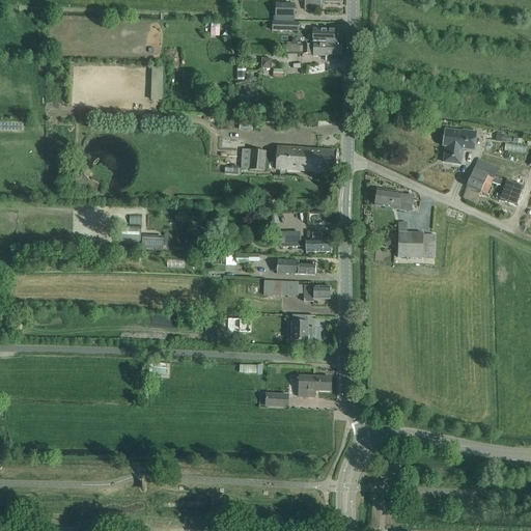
[(305,0),(306,10),(322,10),(322,2),(342,3),(342,0),(305,0)]
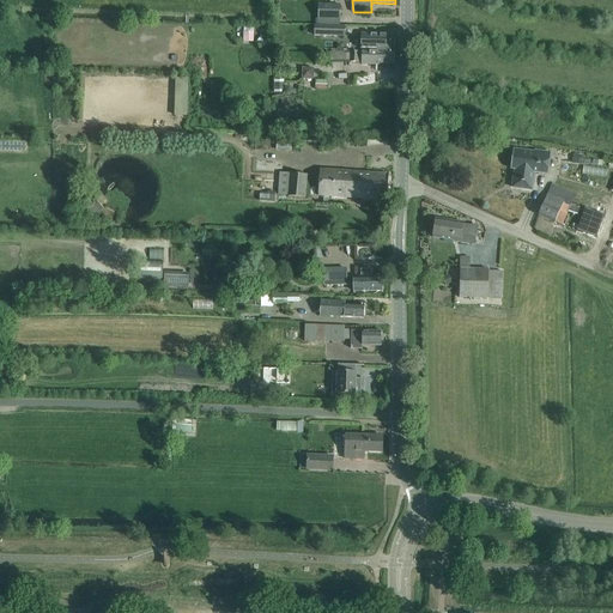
[(341,7),(319,6),(319,19),(340,20),(341,7)]
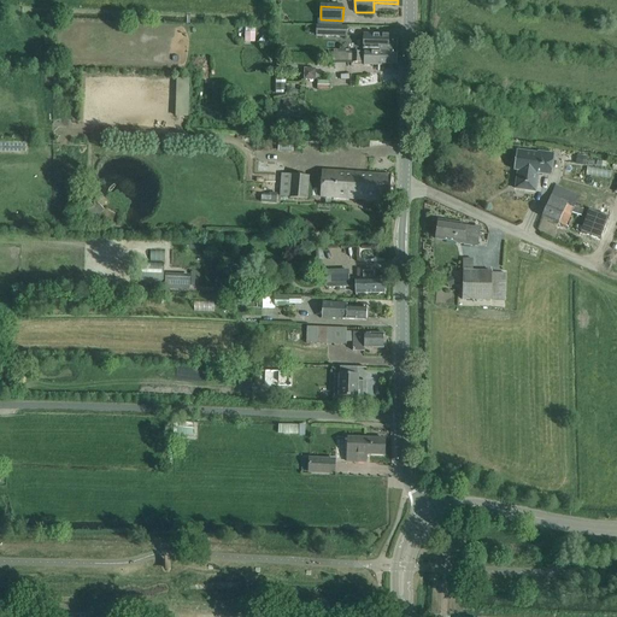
[(316,25),(316,35),(347,36),(347,27),(316,25)]
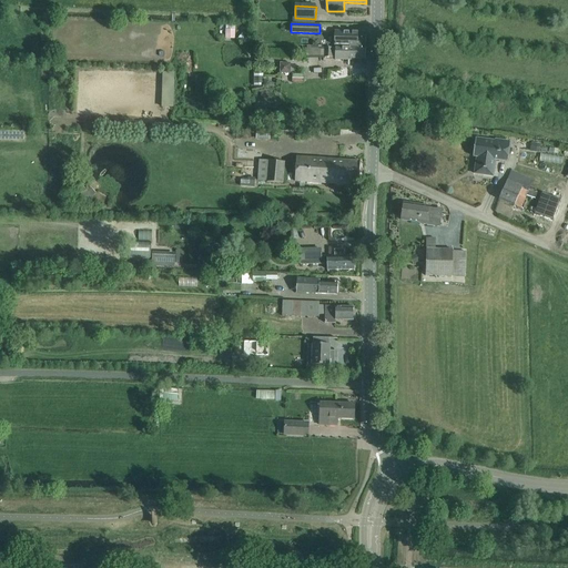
[(225,24),(225,36),(234,36),(234,24),(225,24)]
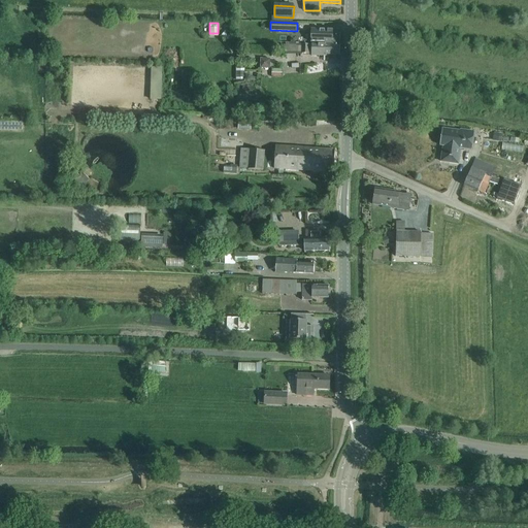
[(325,43),(340,43),(340,33),(331,33),(331,30),(311,29),(311,39),(325,39),(325,43)]
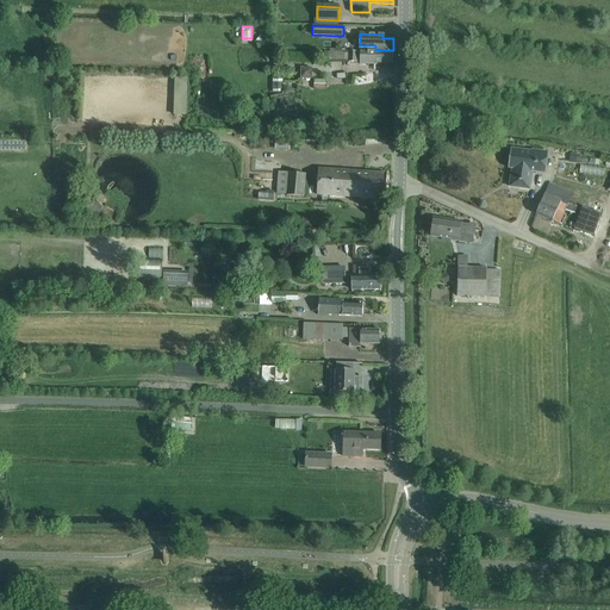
[(260,36),(255,42),(262,48),(267,42),(260,36)]
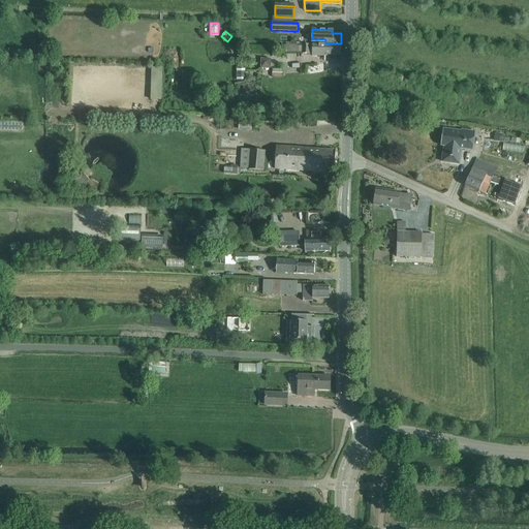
[(341,43),(325,43),(325,48),(312,48),(312,56),(327,56),(327,55),(341,56),(341,43)]
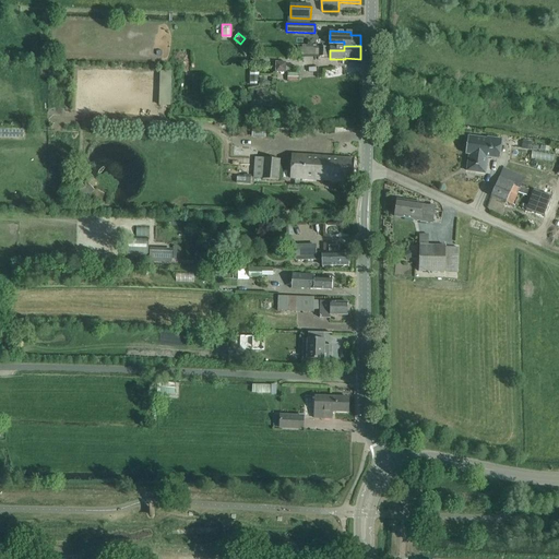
[(275,62),(275,73),(285,73),(286,62),(275,62)]
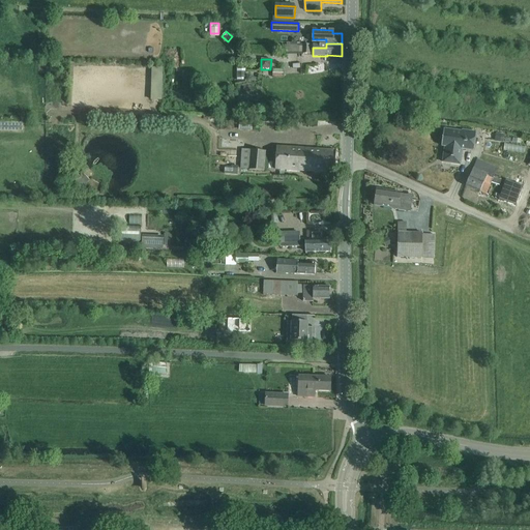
[(462,133),(453,130),(444,129),(442,141),(446,141),(443,163),(460,165),(462,149),(473,151),(476,133),(462,130),(462,133)]
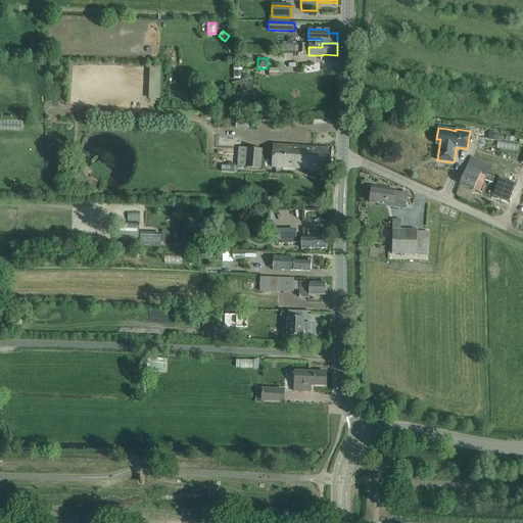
[(489,133),(488,140),(496,141),(497,134),(489,133)]
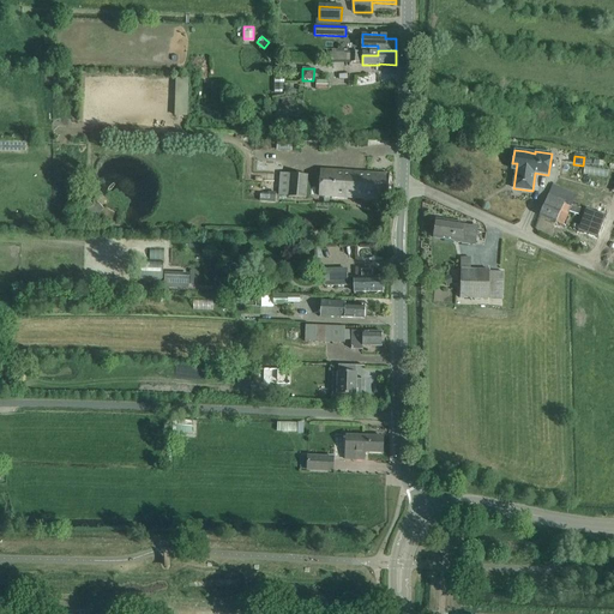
[(323,170),(320,196),(363,199),(377,199),(387,200),(389,200),(390,175),(367,173),(323,170)]
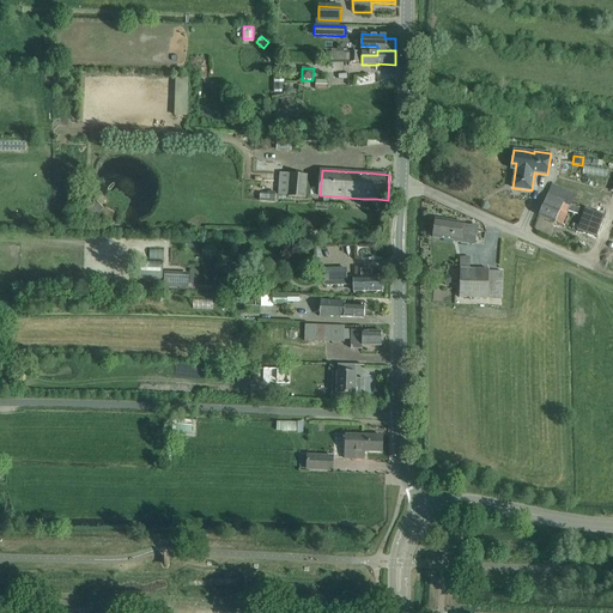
[(281,174),(279,196),(307,198),(308,175),(281,174)]
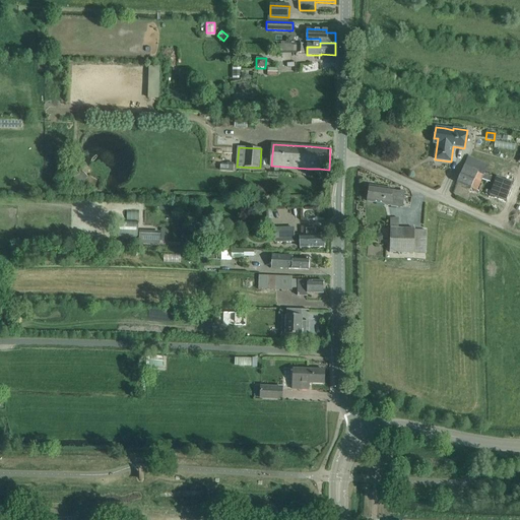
[(472,156),(469,166),(484,171),(488,163),(472,156)]
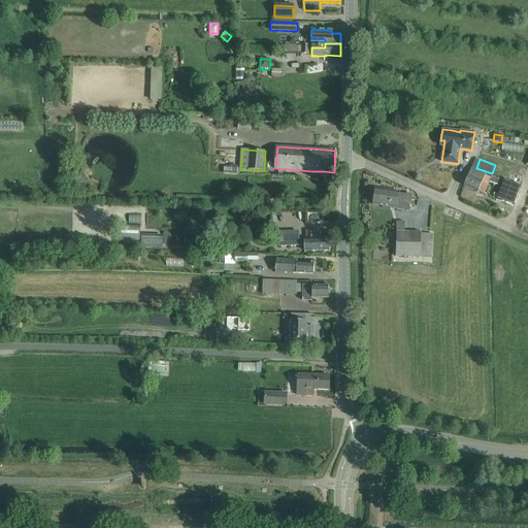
[(484,194),(488,185),(491,178),(470,170),(464,186),(484,194)]
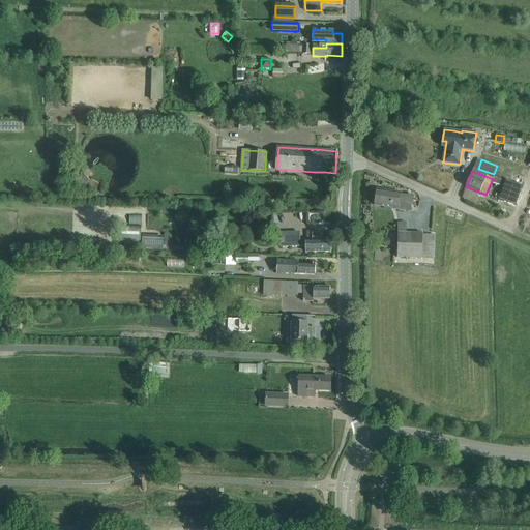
[(499,200),(516,205),(523,185),(506,180),(499,200)]
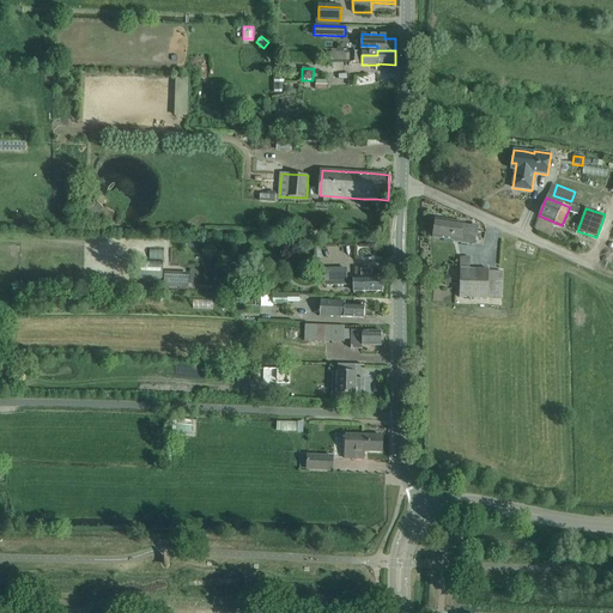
[(475,244),(475,238),(478,226),(462,224),(462,223),(436,219),(434,238),(475,244)]
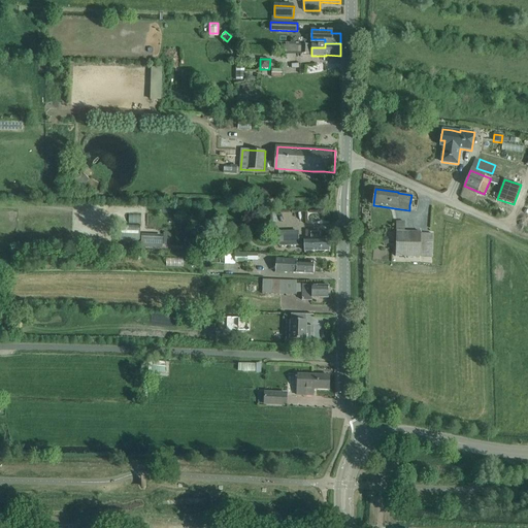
[(396,222),(395,257),(405,257),(421,257),(432,258),(432,234),(421,233),(421,232),(406,232),(406,222),(396,222)]
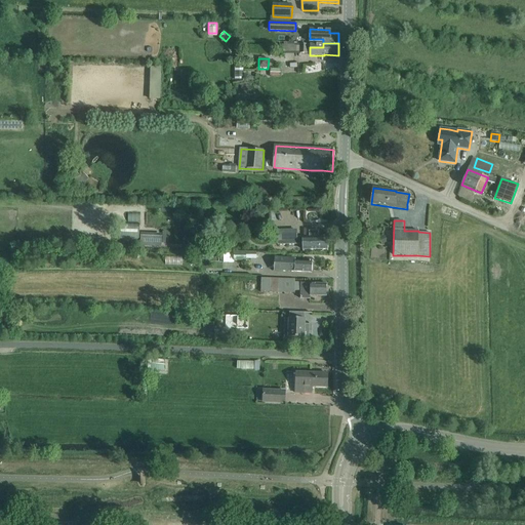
[(143,237),(142,229),(133,230),(133,238),(143,237)]
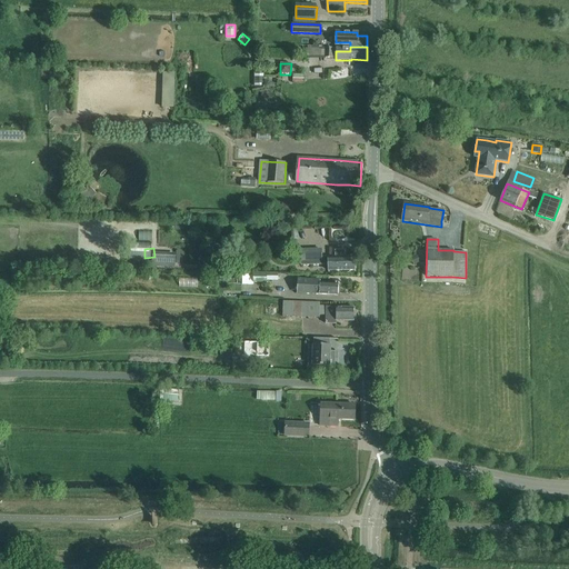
[(321,250),(298,250),(298,260),(300,260),(301,266),(321,266),(328,266),(328,258),(328,257),(321,257),(321,250)]
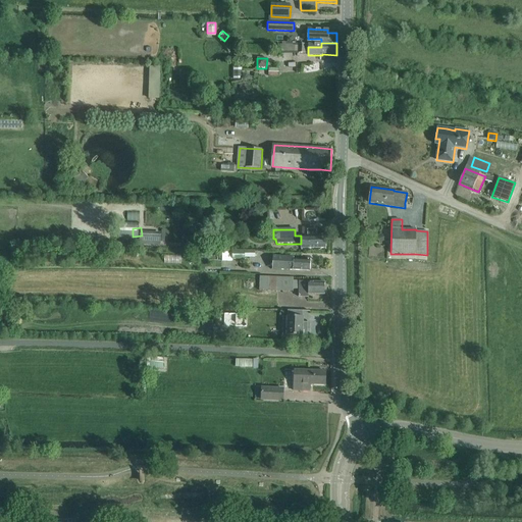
[(301,237),(301,244),(301,248),(308,248),(308,249),(315,249),(325,249),(325,236),(316,236),(316,229),(308,230),(308,237),(301,237)]
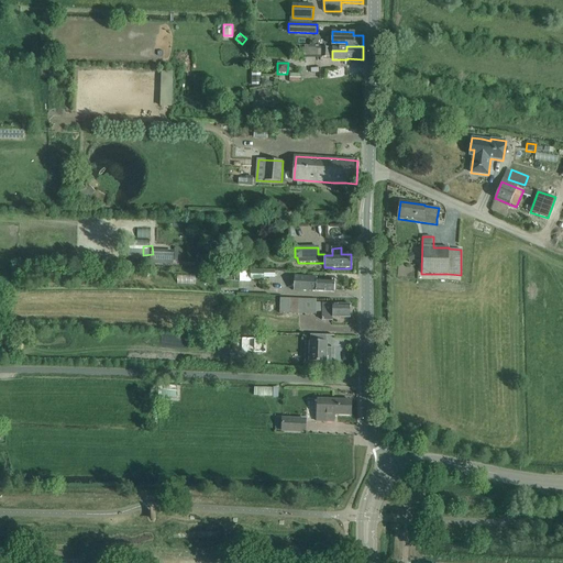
[(153,255),(153,265),(175,266),(175,255),(153,255)]
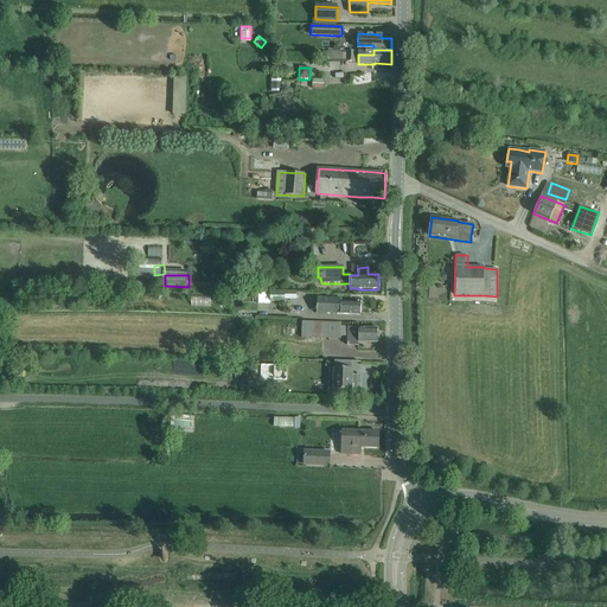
[(270,300),(270,302),(285,302),(285,300),(296,301),(296,293),(285,293),(270,293),(270,300)]
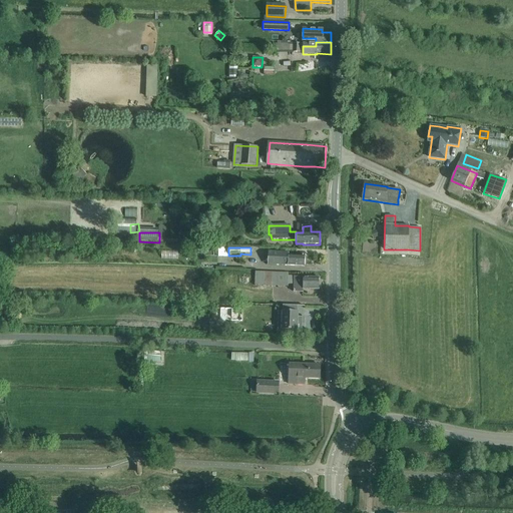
[(269,251),(268,265),(295,267),(305,267),(305,255),(289,254),(289,252),(279,252),(269,251)]
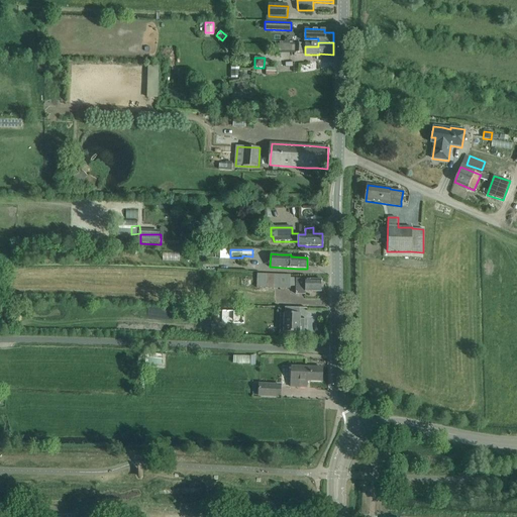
[(296,287),(296,294),(305,294),(306,292),(321,292),(322,280),(306,280),(306,279),(296,279),(291,278),(291,275),(267,274),(266,288),(290,289),(290,286),(296,287)]
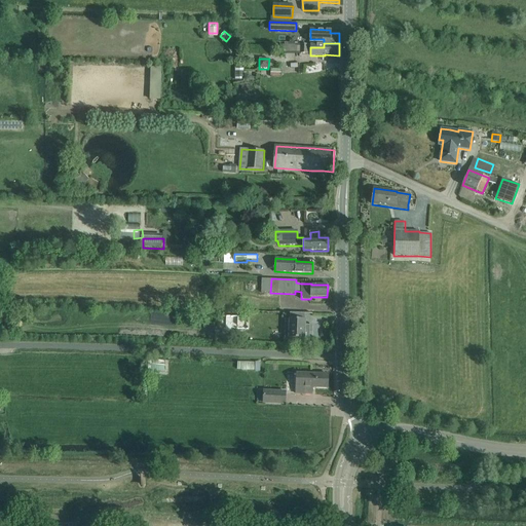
[(207,299),(207,307),(221,307),(221,299),(207,299)]
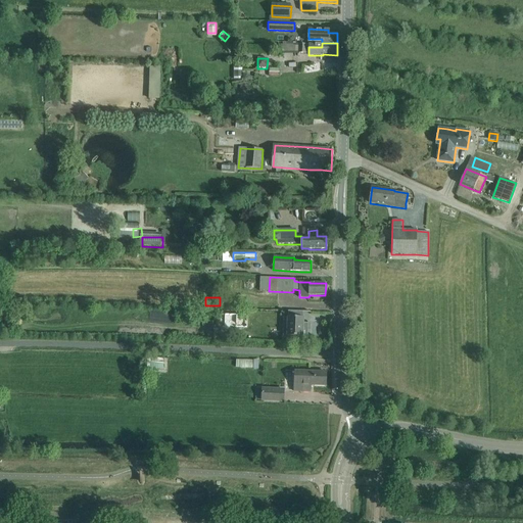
[(303,313),(311,313),(311,312),(288,312),(288,318),(284,318),(283,318),(283,331),(284,330),(287,330),(287,337),(302,337),(302,341),(307,341),(307,342),(308,327),(307,327),(307,328),(303,328),(303,318),(303,313)]
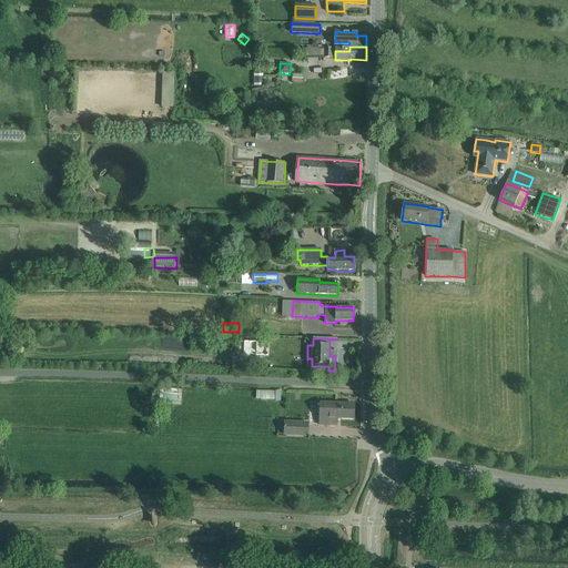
[(256,398),(275,399),(275,401),(281,402),(281,393),(276,393),(256,392),(256,398)]
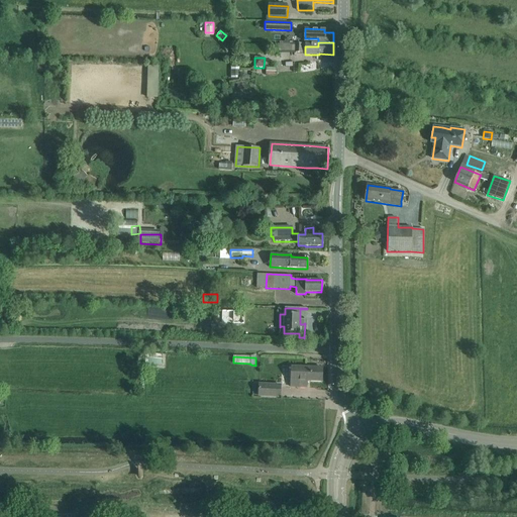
[(322,369),(292,367),(291,387),(306,388),(307,381),(322,382),(322,369)]
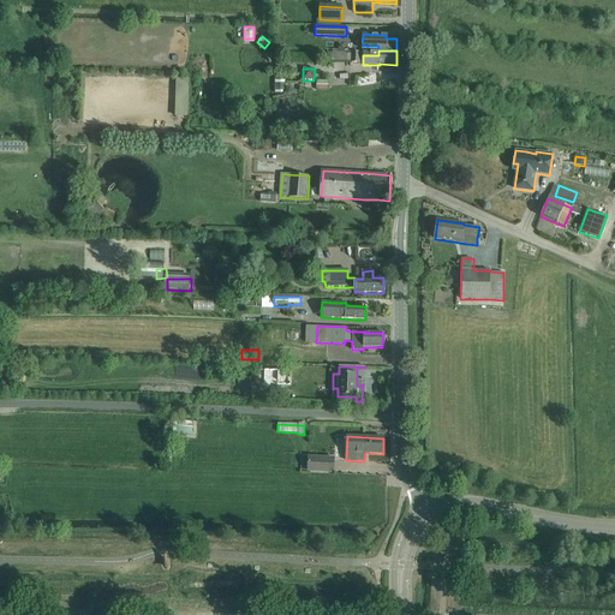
[(334,472),(334,459),(309,458),(308,471),(334,472)]
